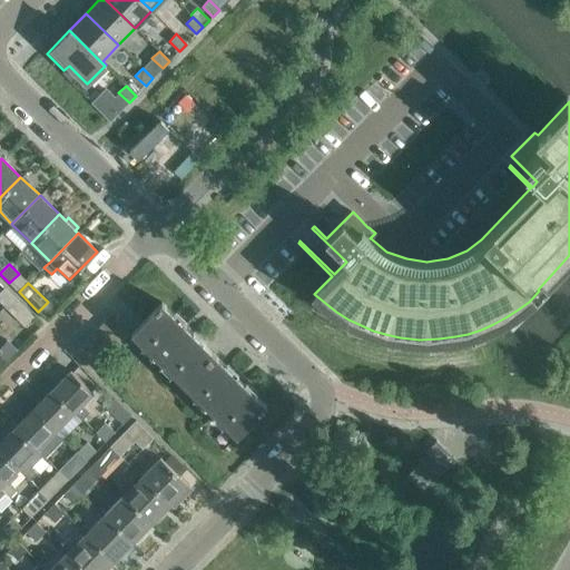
[(0,302),(5,307),(15,297),(5,288),(0,292),(0,302)]
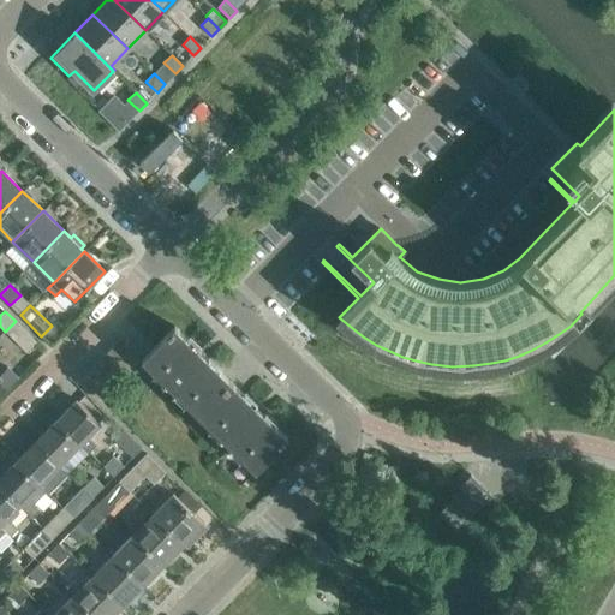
[(25,351),(36,341),(16,321),(5,332),(25,351)]
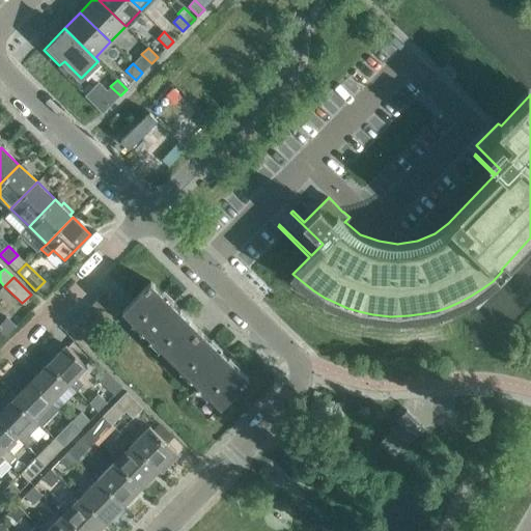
[(106,290),(124,308),(134,299),(115,281),(106,290)]
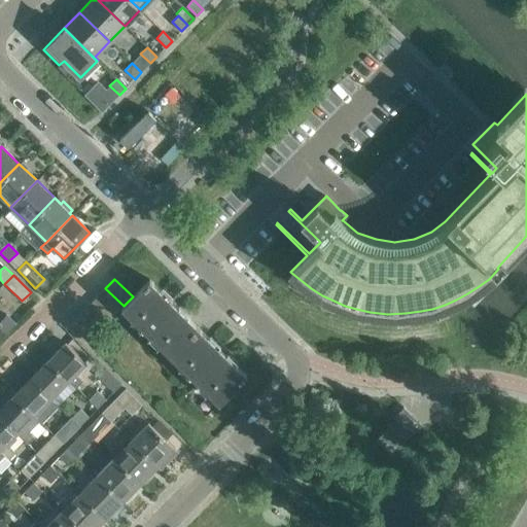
[(199,327),(187,317),(149,279),(133,296),(124,306),(121,308),(134,320),(136,318),(143,325),(141,327),(170,356),(199,327)]
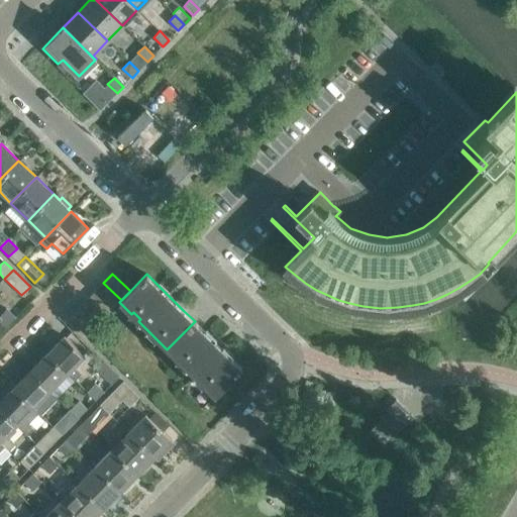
[(112,309),(119,302),(121,300),(103,283),(95,292),(112,309)]
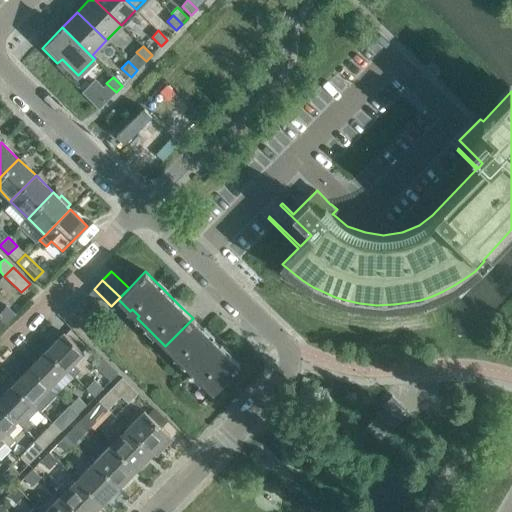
[(111,306),(94,289),(85,298),(103,315),(111,306)]
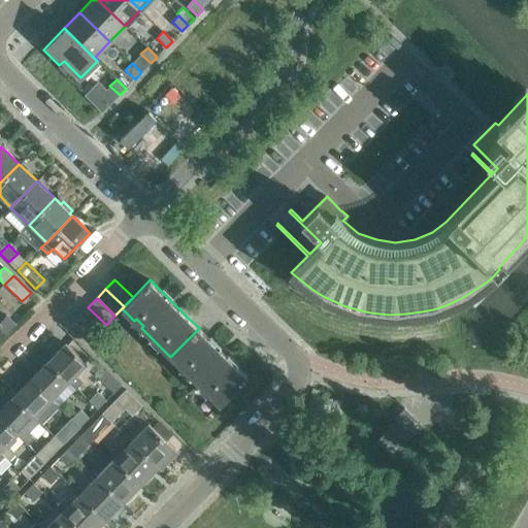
[(97,333),(106,325),(88,307),(79,317),(97,333)]
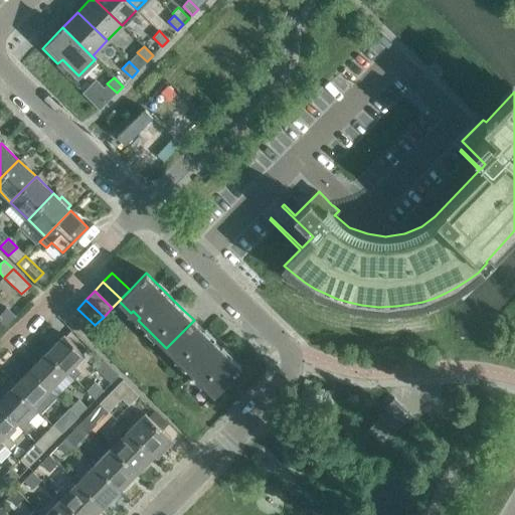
[(0,331),(15,316),(5,306),(0,311),(0,331)]
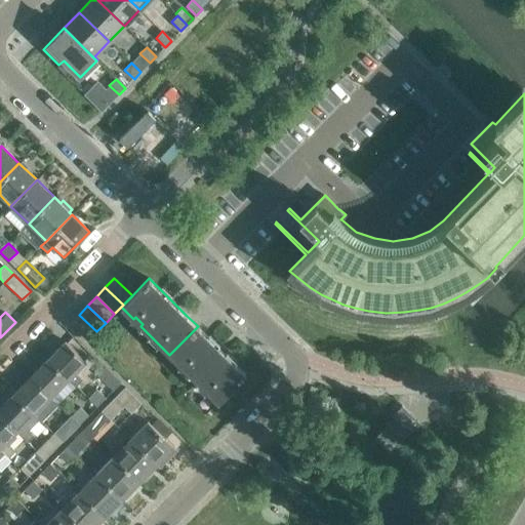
[(70,324),(87,340),(96,331),(79,315),(70,324)]
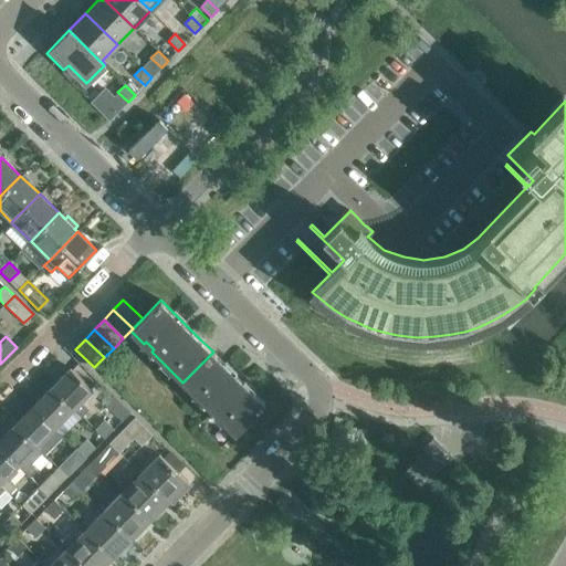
[(265,402),(213,352),(182,383),(215,412),(216,411),(223,419),(222,420),(236,433),(265,402)]
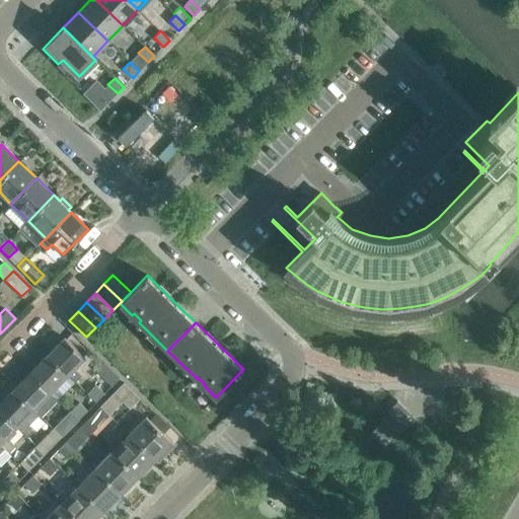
[(68,375),(67,375),(74,382),(81,376),(74,368),(84,358),(65,338),(48,355),(68,375)]
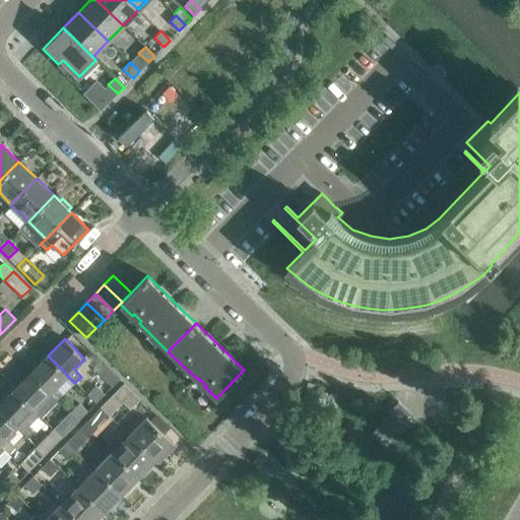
[(48,355),(45,359),(30,373),(51,393),(67,376),(68,376),(48,355)]
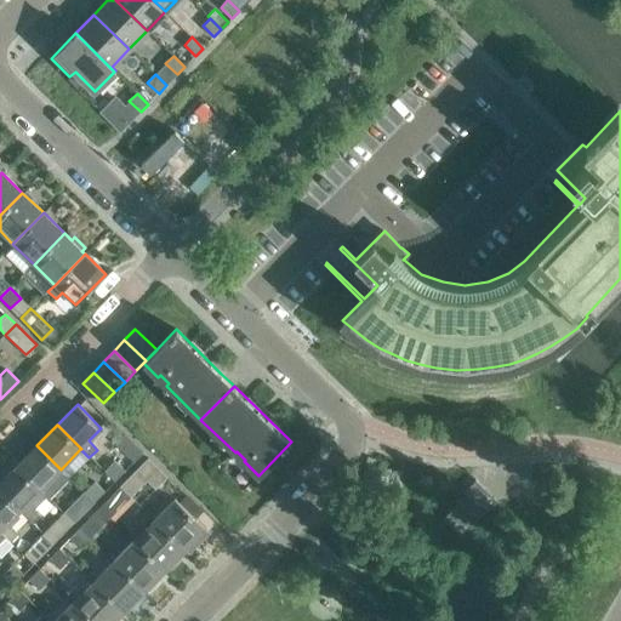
[(132,463),(142,453),(124,434),(114,445),(132,463)]
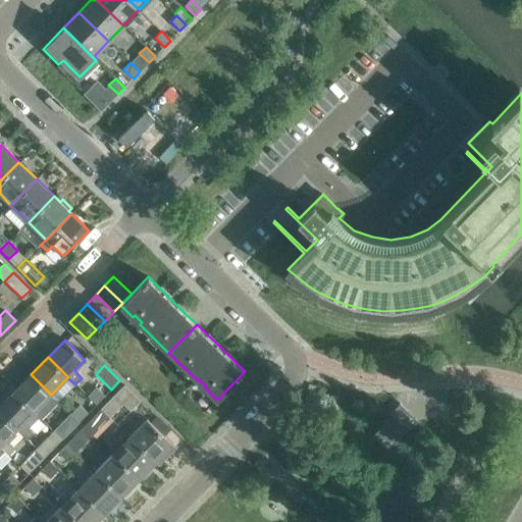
[(51,395),(31,374),(13,392),(39,417),(41,419),(58,402),(51,395)]
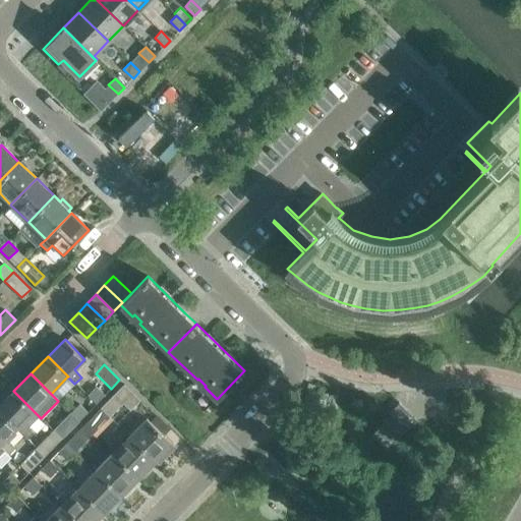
[(130,410),(139,400),(124,385),(101,408),(110,416),(123,403),(130,410)]
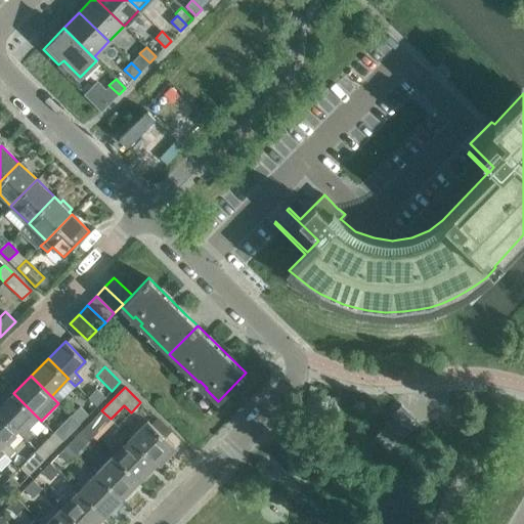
[(96,406),(105,397),(96,389),(88,397),(96,406)]
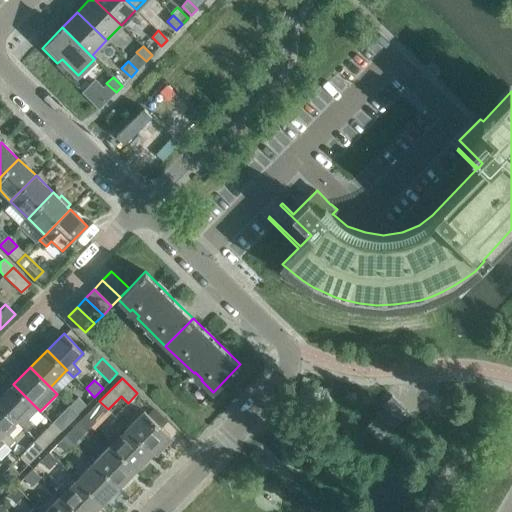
[(38,409),(13,384),(0,397),(0,404),(16,421),(27,431),(34,424),(28,419),(38,409)]
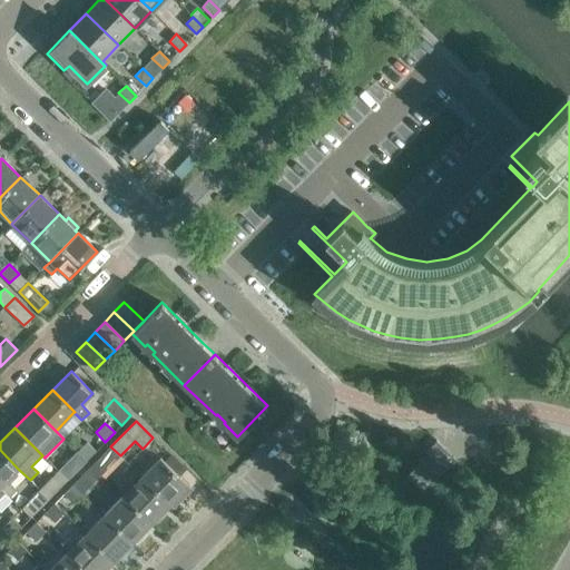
[(406,474),(405,475),(422,492),(423,491),(423,490),(443,470),(454,459),(435,440),(425,451),(428,454),(408,474),(406,474)]
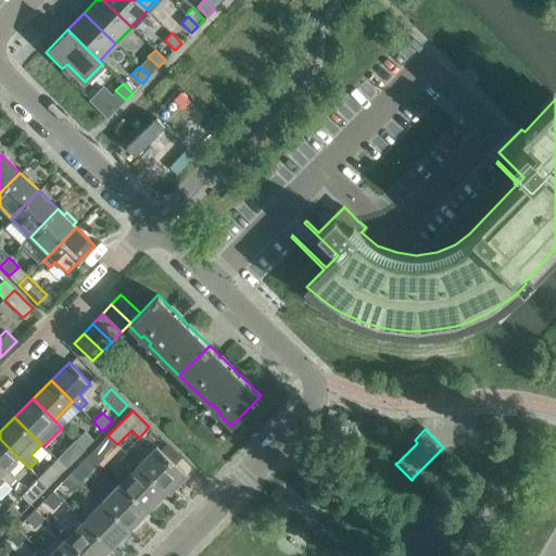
[(85,450),(93,440),(84,431),(75,440),(85,450)]
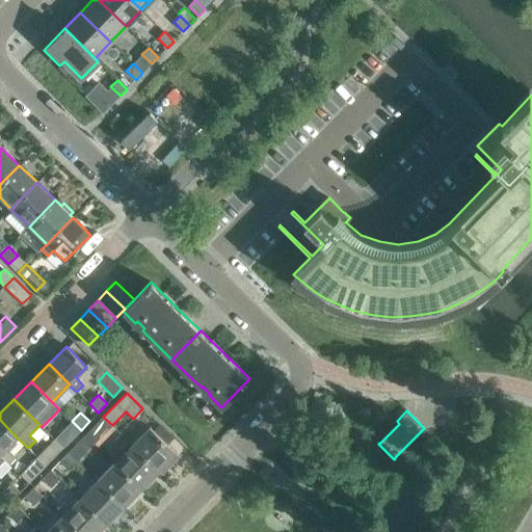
[(103,434),(112,425),(103,417),(94,426),(103,434)]
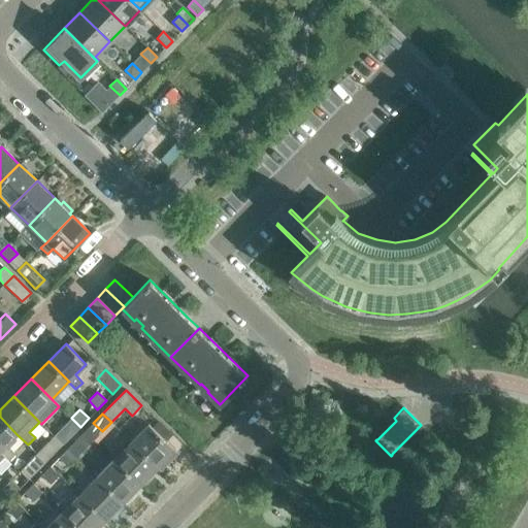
[(6,446),(17,434),(0,417),(0,452),(4,457),(8,461),(15,454),(6,446)]
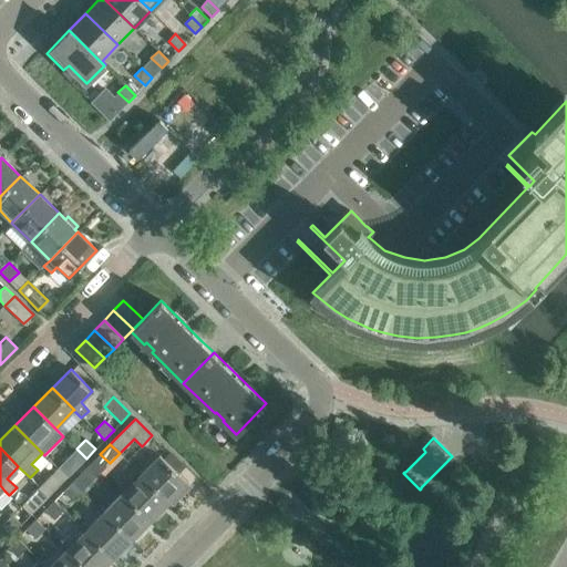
[(163,459),(178,473),(185,466),(169,452),(163,459)]
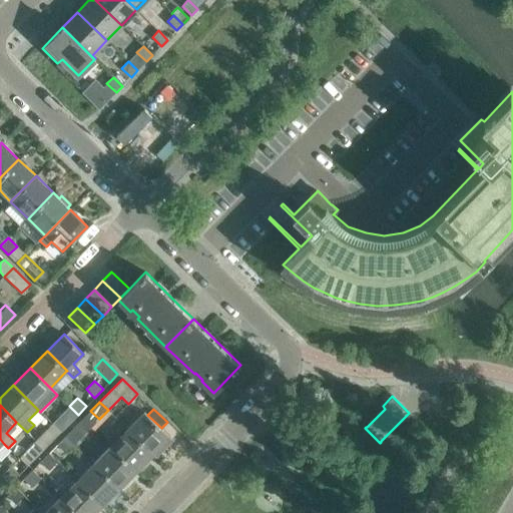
[(170,437),(161,428),(144,412),(127,429),(153,454),(155,457),(165,447),(162,444),(170,437)]
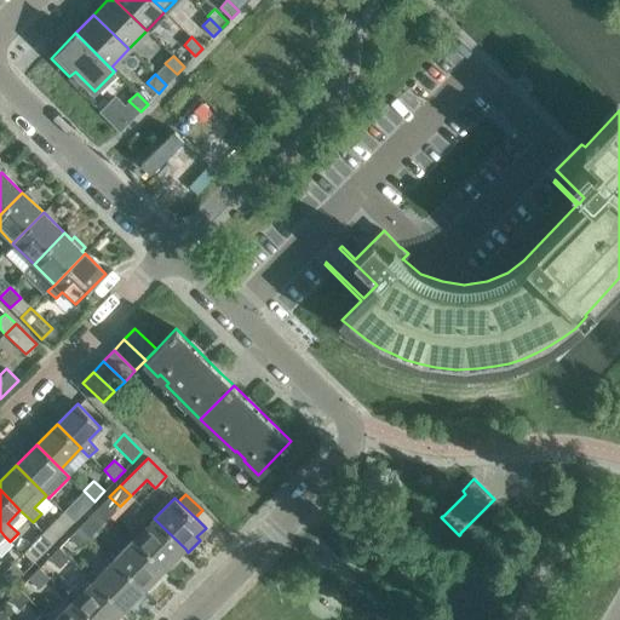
[(116,510),(105,500),(99,506),(110,516),(116,510)]
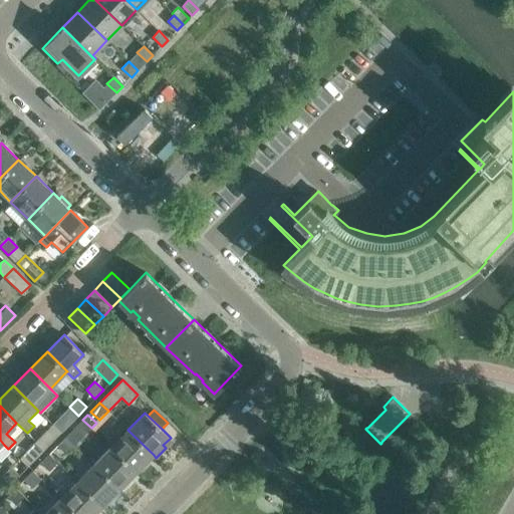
[(61,433),(69,424),(61,416),(52,424),(61,433)]
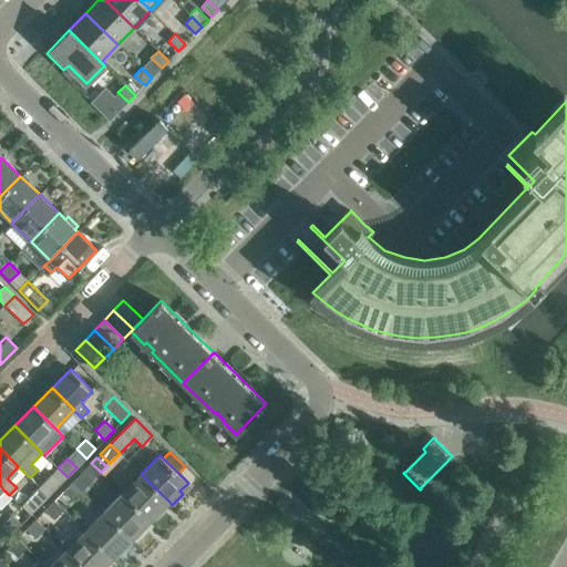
[(82,472),(91,482),(101,472),(91,463),(82,472)]
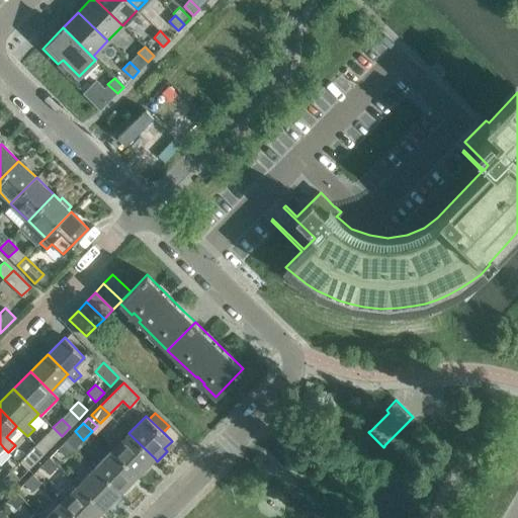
[(45,453),(54,444),(62,436),(53,427),(36,445),(45,453)]
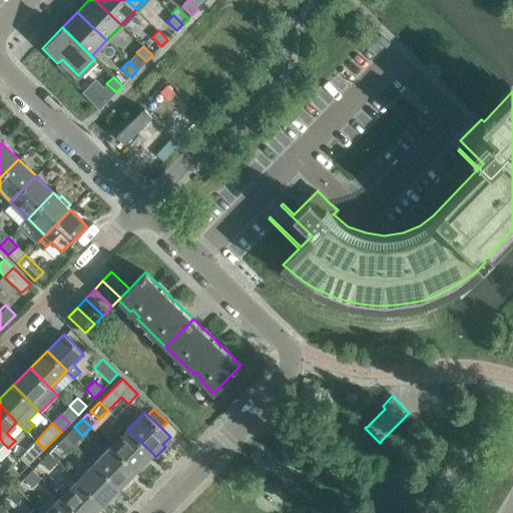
[(136,471),(153,454),(127,429),(110,446),(136,471)]
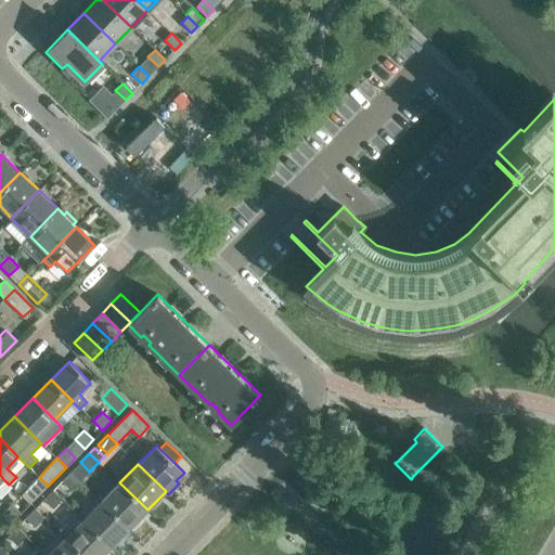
[(71,490),(80,481),(71,472),(62,481),(71,490)]
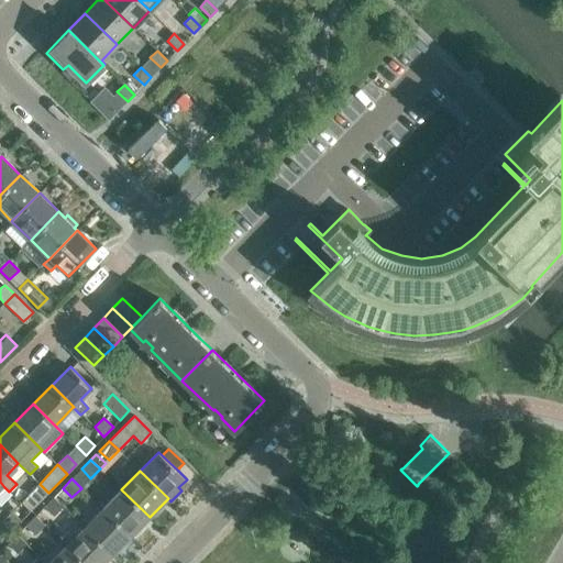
[(30,511),(40,501),(48,493),(40,484),(21,503),(30,511)]
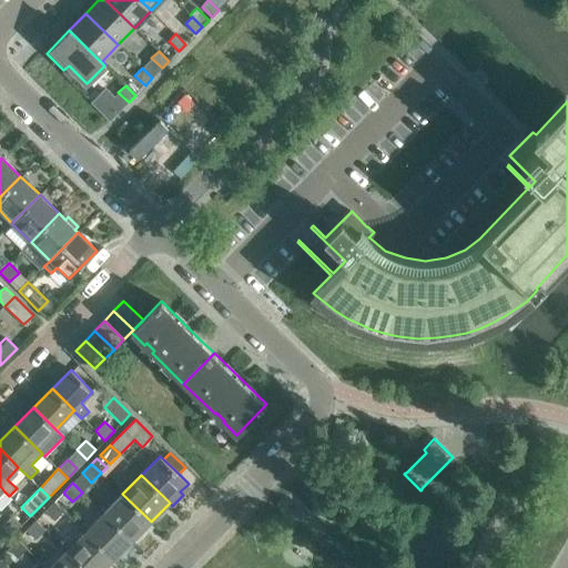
[(122,494),(104,513),(132,540),(151,521),(122,494)]
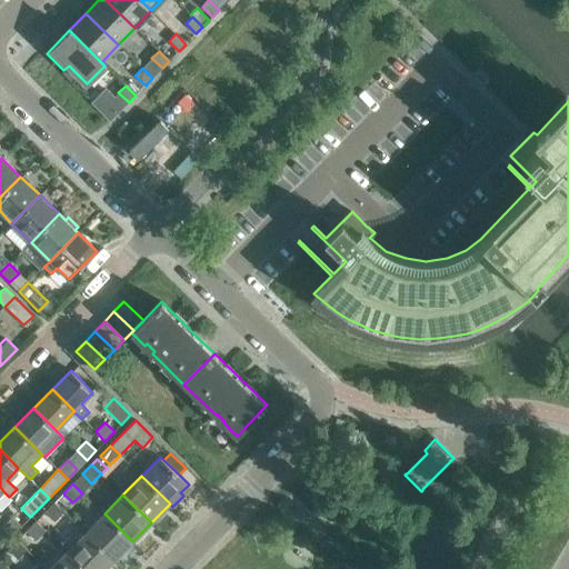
[(55,521),(63,512),(55,502),(45,512),(55,521)]
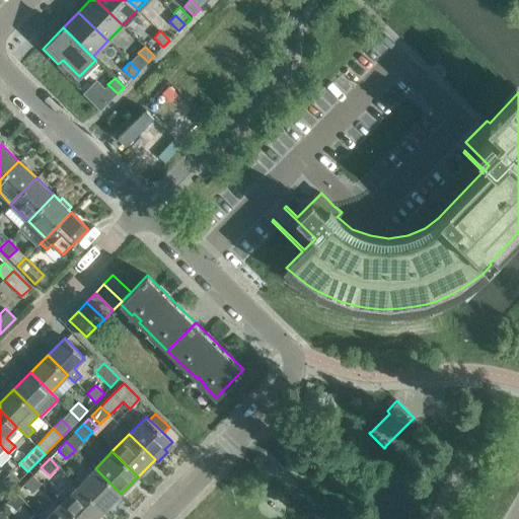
[(103,511),(121,494),(95,468),(78,486),(103,511)]
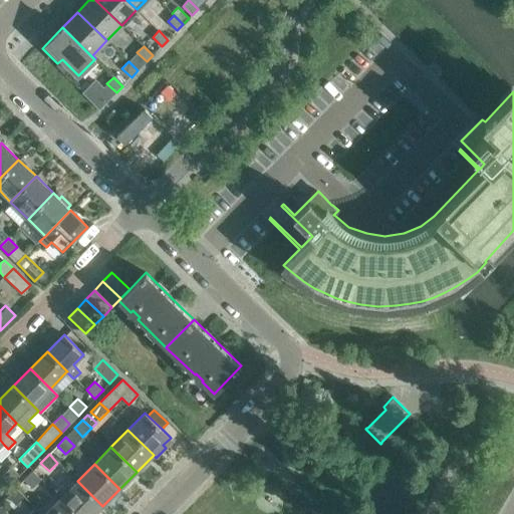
[(11,484),(19,476),(11,467),(2,476),(11,484)]
